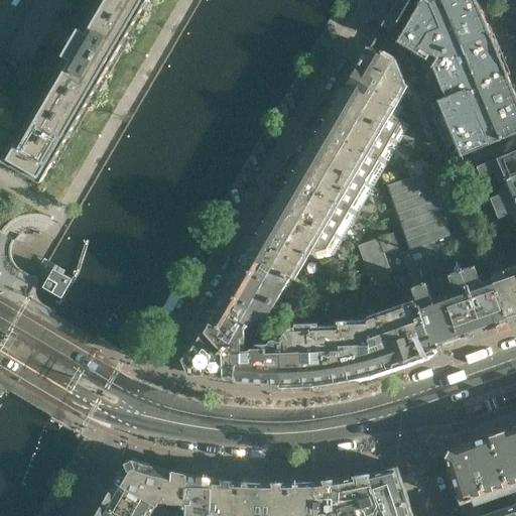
[(54,168),(152,0),(108,0),(90,33),(81,28),(79,30),(57,18),(67,0),(37,0),(7,52),(29,66),(44,39),(67,52),(65,54),(74,59),(22,147),(14,142),(4,160),(14,166),(14,165),(42,181),(49,169),(50,168),(52,168),(53,168),(54,168)]
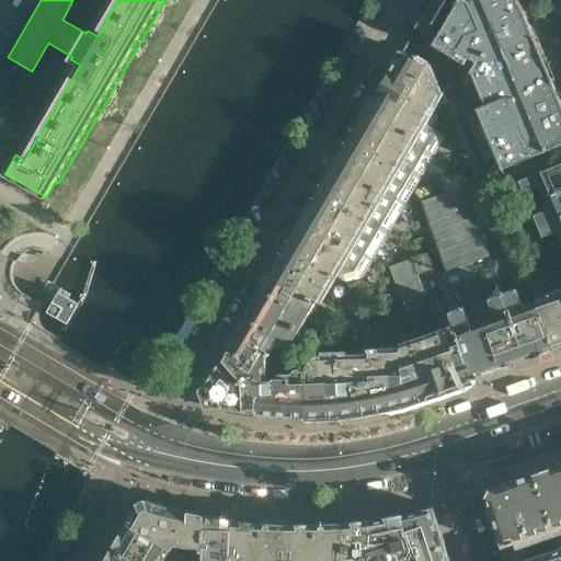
[(560,145),(560,102),(518,0),(431,0),(411,36),(431,48),(433,45),(454,57),(457,52),(476,61),(470,70),(484,104),(477,107),(502,169),(551,149),(560,145)]
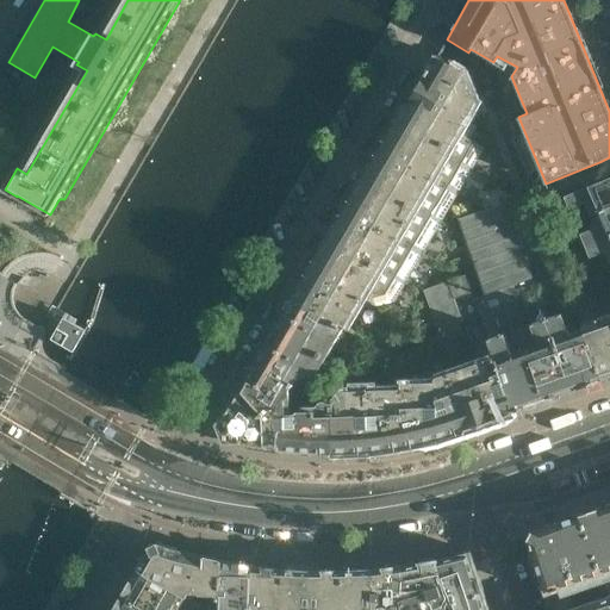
[(385,296),(474,142),(459,132),(477,101),(464,70),(437,55),(312,269),(362,298),(361,298),(366,300),(385,296)]
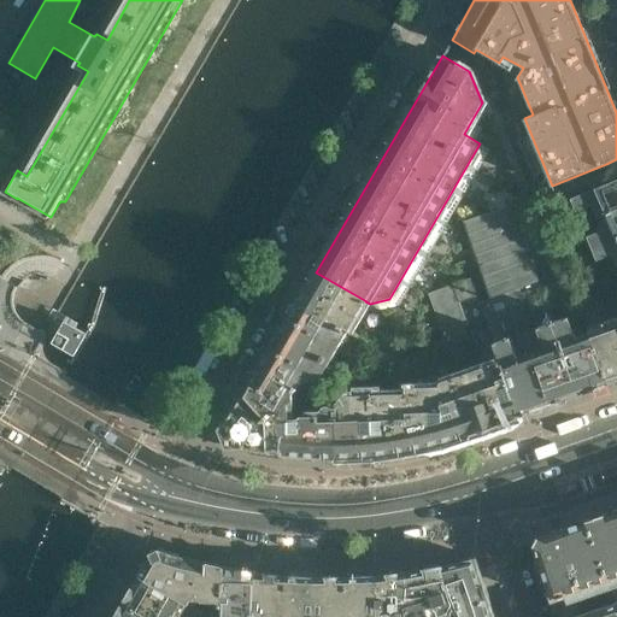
[(539,280),(505,186),(485,174),(458,219),(464,222),(491,297),(507,291),(539,280)]
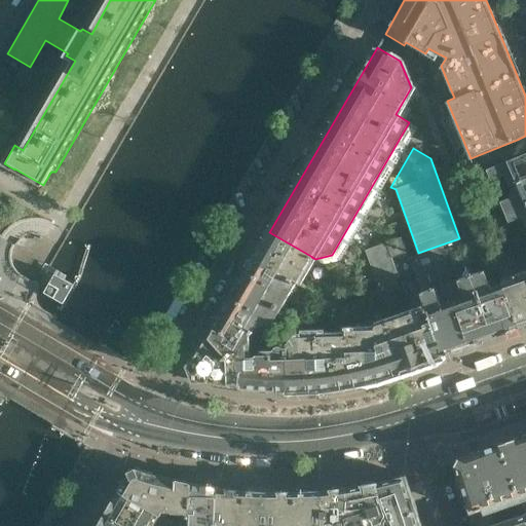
[(525,178),(525,153),(487,168),(492,179),(513,171),(518,182),(525,178)]
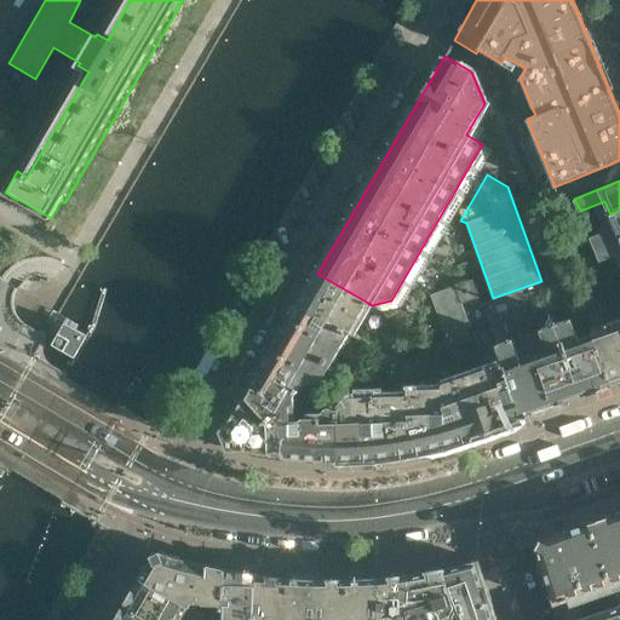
[(596,248),(619,239),(619,210),(610,214),(615,227),(591,237),(596,248)]
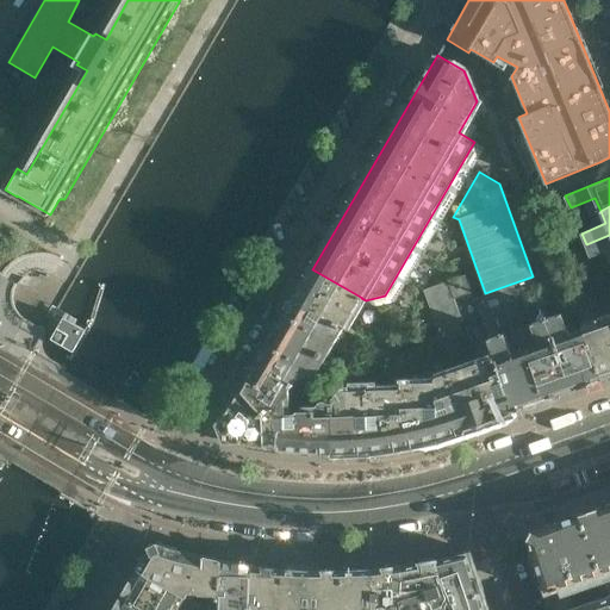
[(545,234),(534,209),(523,212),(534,238),(545,234)]
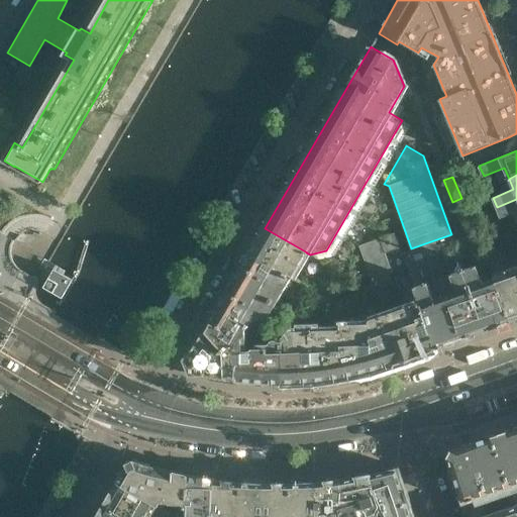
[(470,218),(461,198),(452,202),(460,222),(470,218)]
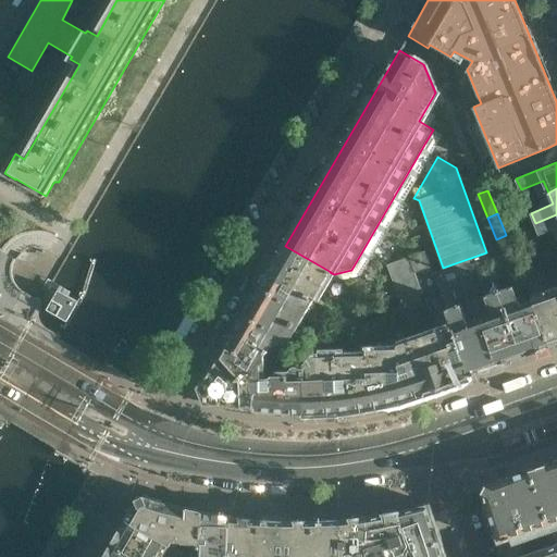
[(556,214),(535,223),(540,234),(556,226),(556,214)]
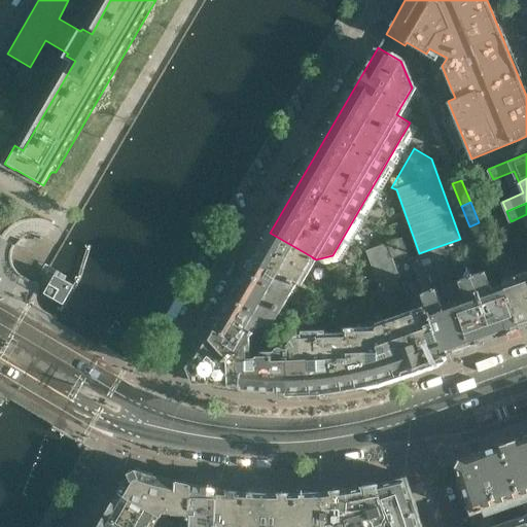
[(486,237),(479,222),(469,226),(473,235),(486,237)]
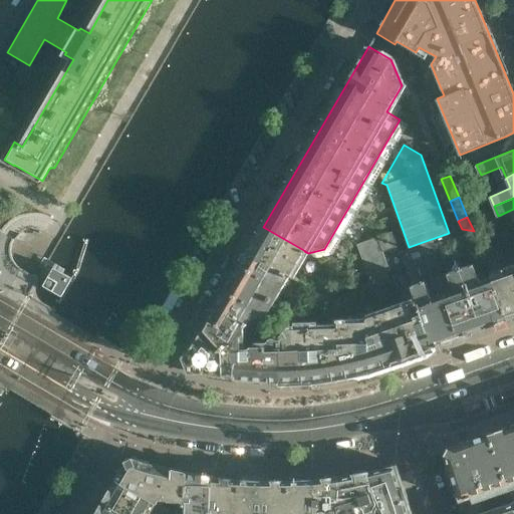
[(305,251),(263,227),(248,252),(286,274),(287,274),(293,263),(296,265),(304,251),(305,251)]
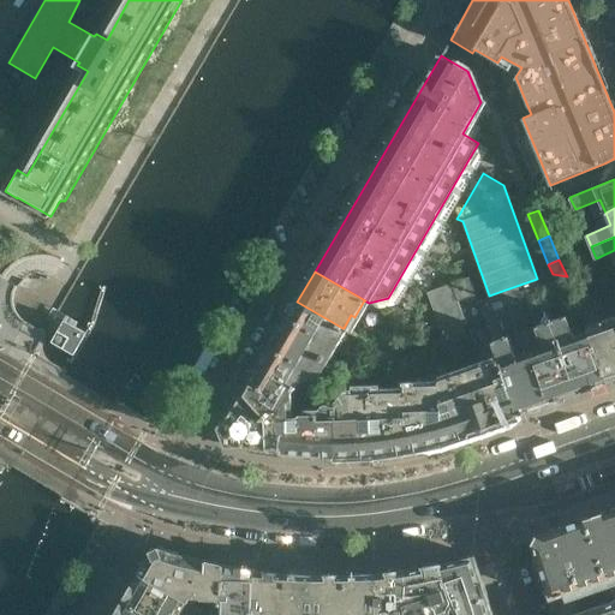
[(607,292),(598,272),(590,275),(598,296),(607,292)]
